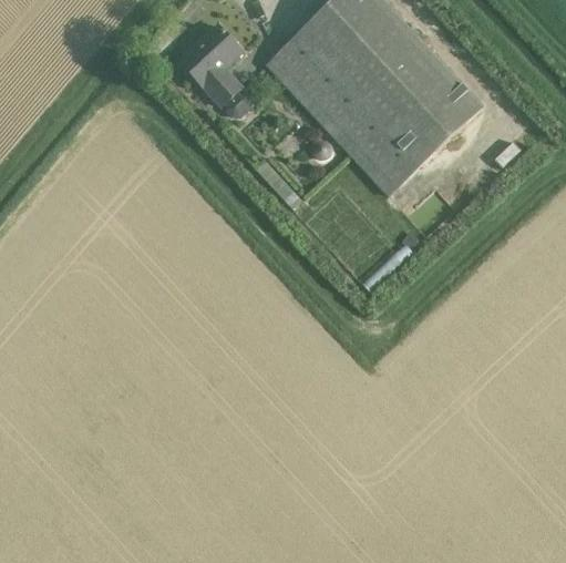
[(336,0),(267,64),(281,81),(388,195),(482,106),(382,0),(336,0)]
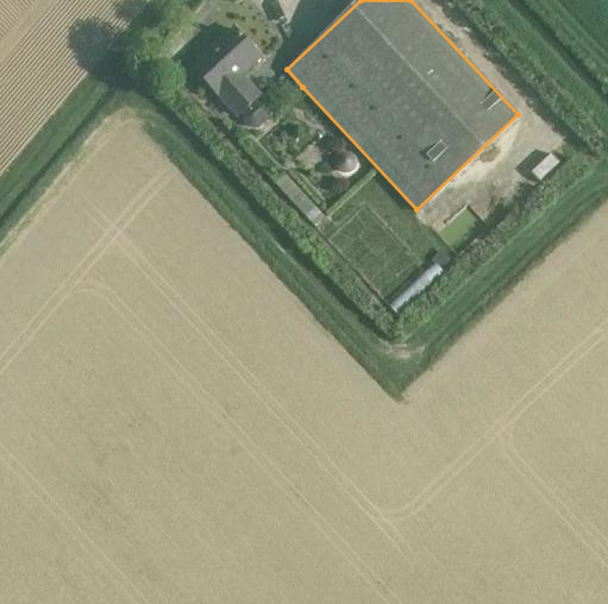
[(219,93),(238,114),(252,131),(274,111),(259,94),(246,81),(244,82),(238,76),(259,55),(234,27),(193,65),(218,94),(219,93)]
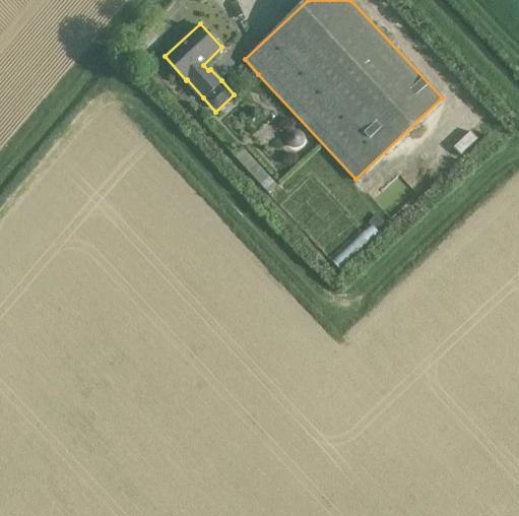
[(285,135),(285,139),(286,141),(287,144),(290,146),(294,147),(297,147),(300,146),(303,144),(304,141),(305,139),(305,135),(303,132),(301,130),(298,128),(295,128),(293,128),(289,130),(287,132),(285,135)]
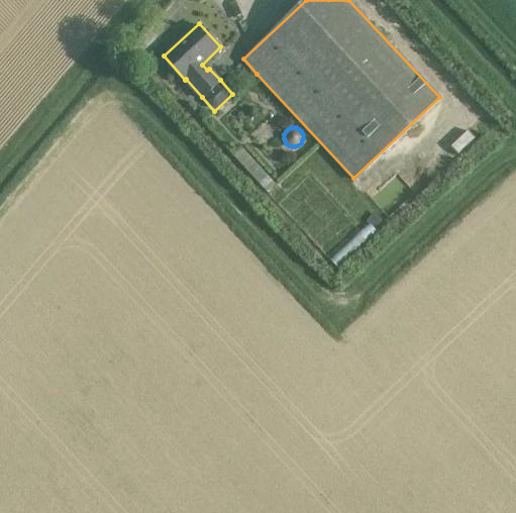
[(241,146),(234,154),(231,157),(266,192),(276,183),(241,146)]
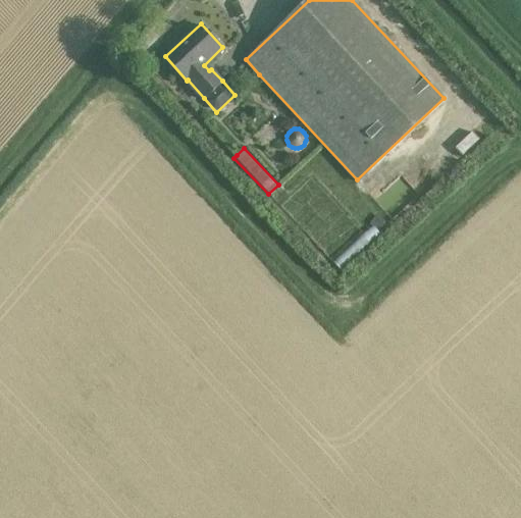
[(331,262),(339,269),(379,231),(378,230),(385,223),(375,213),(367,221),(370,224),(331,262)]
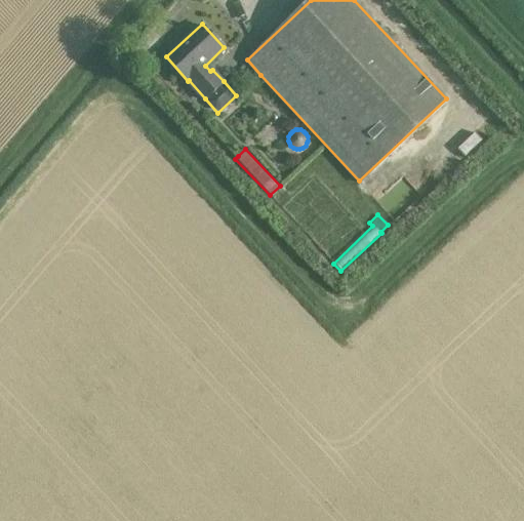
All buildings are outlined.
